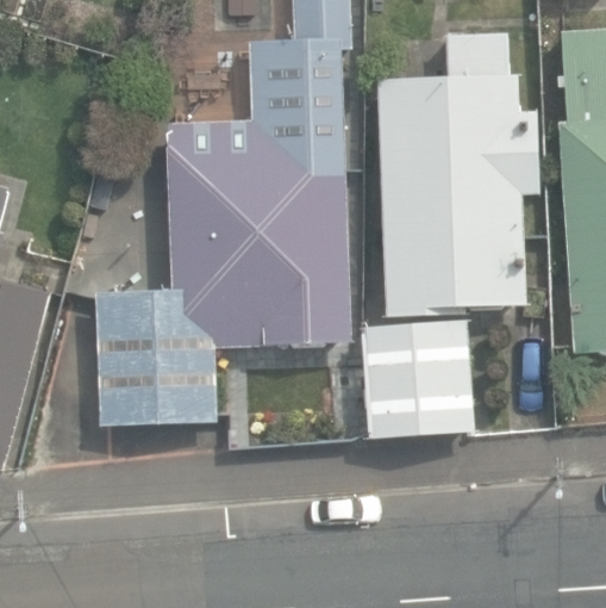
[(93,291),(100,427),(217,422),(213,348),(353,342),(339,0),(293,0),(295,39),(249,42),(252,119),(162,124),(170,286),(93,291)]
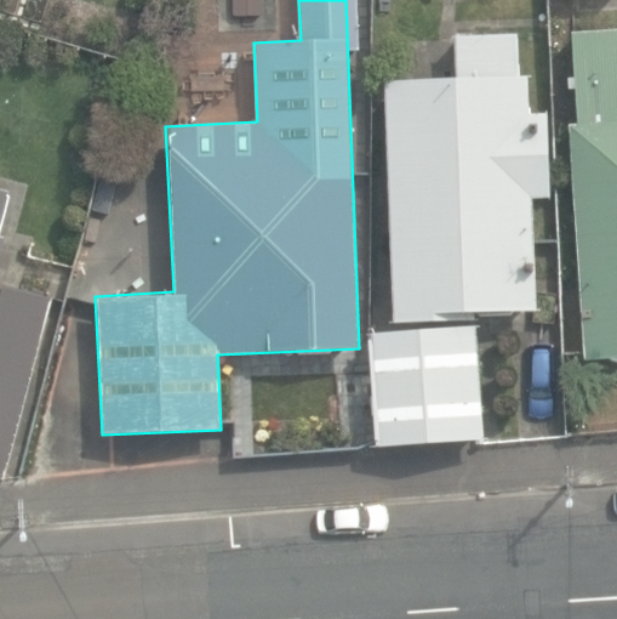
[(569,123),(583,358),(616,356),(616,29),(570,33),(576,123),(569,123)]
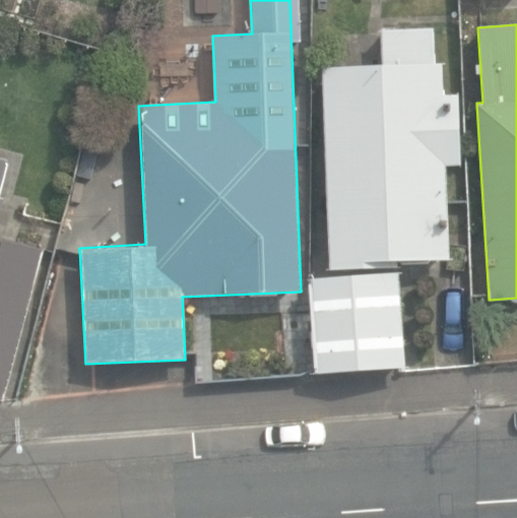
[(322,68),(329,271),(400,269),(399,260),(448,259),(446,198),(444,164),(458,163),(456,93),(442,94),(441,62),(435,62),(433,28),(380,30),(381,66),(322,68)]
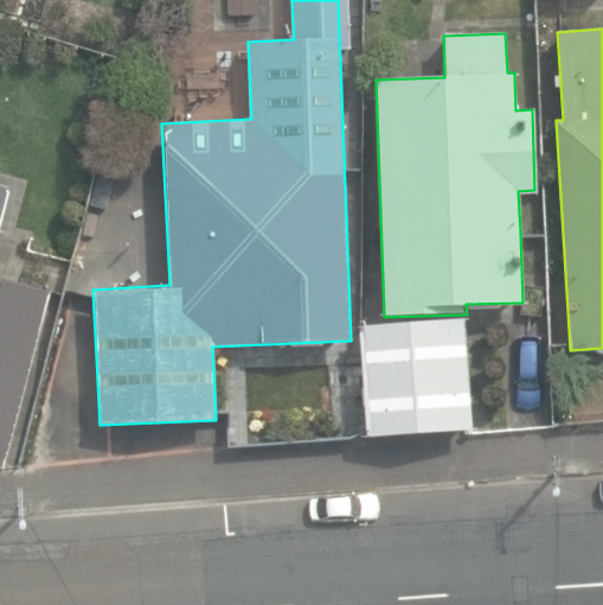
[(0,466),(2,466),(50,291),(4,278),(0,290),(0,466)]
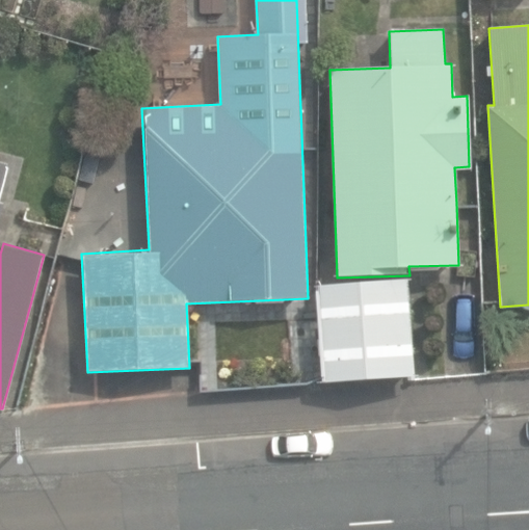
[(314,285),(320,380),(410,375),(415,374),(408,279),(314,285)]
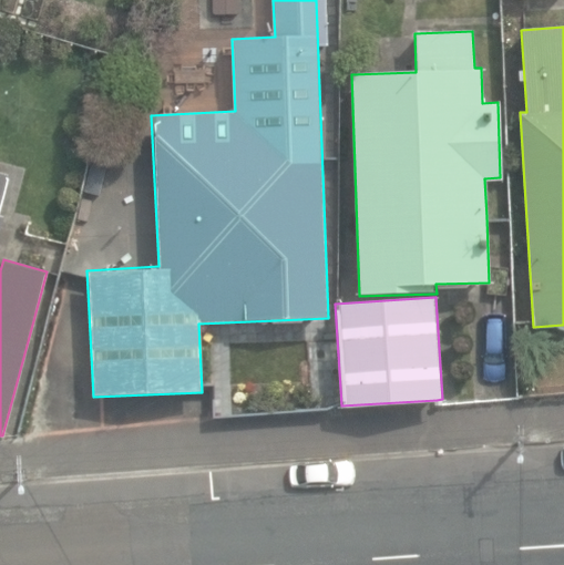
All buildings are outlined.
